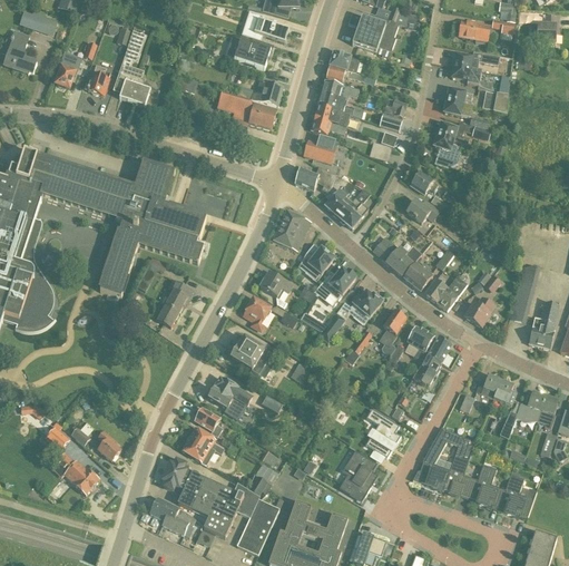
[(59,0),(57,7),(75,13),(80,0),(59,0)]
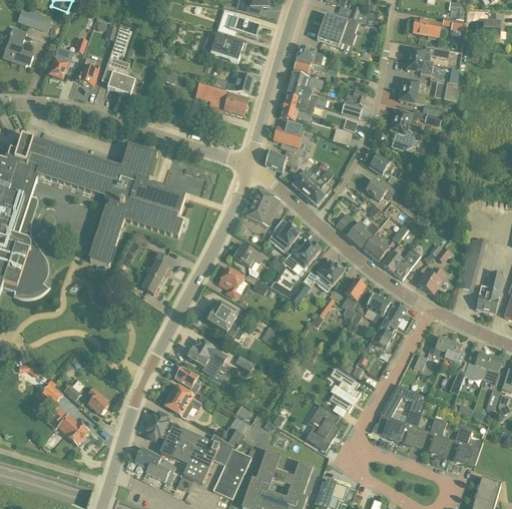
[(245,0),(242,11),(252,14),(254,7),(261,7),(269,7),(268,0),(245,0)]
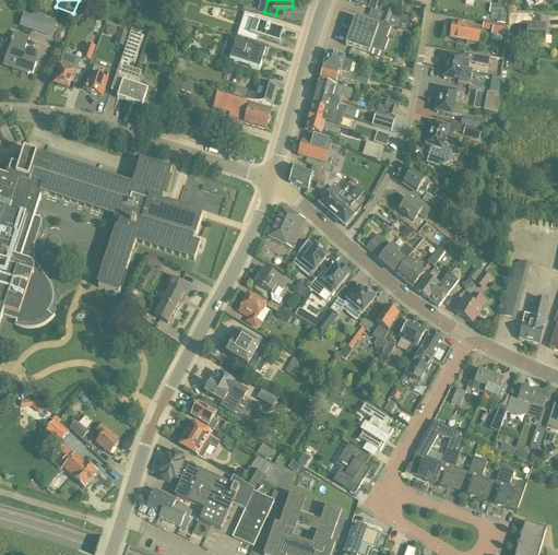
[(396,20),(398,19),(398,13),(398,12),(383,7),(382,10),(375,7),(377,0),(354,0),(381,11),(380,14),(396,20)]
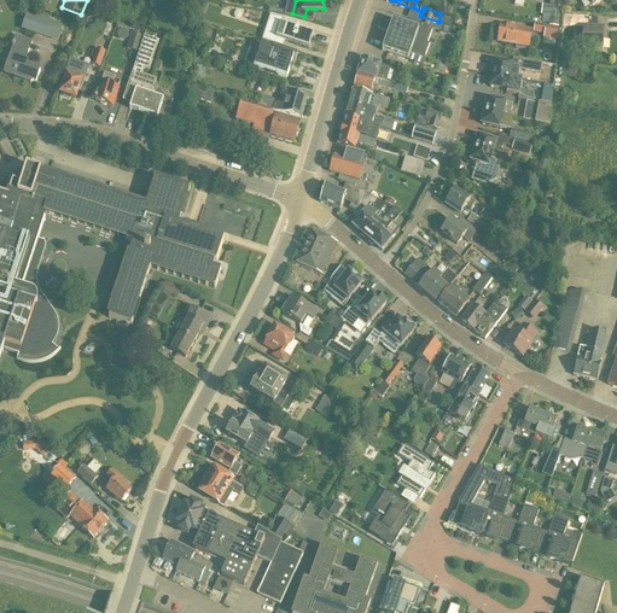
[(558,23),(560,4),(541,1),(540,11),(549,12),(548,22),(558,23)]
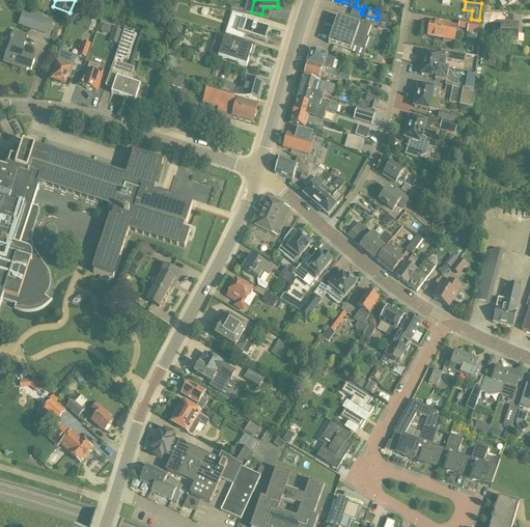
[(336,15),(327,11),(324,22),(333,25),(327,40),(362,53),(364,48),(363,47),(368,34),(366,33),(371,21),(377,23),(377,19),(361,14),(360,17),(349,12),(346,19),(336,15)]
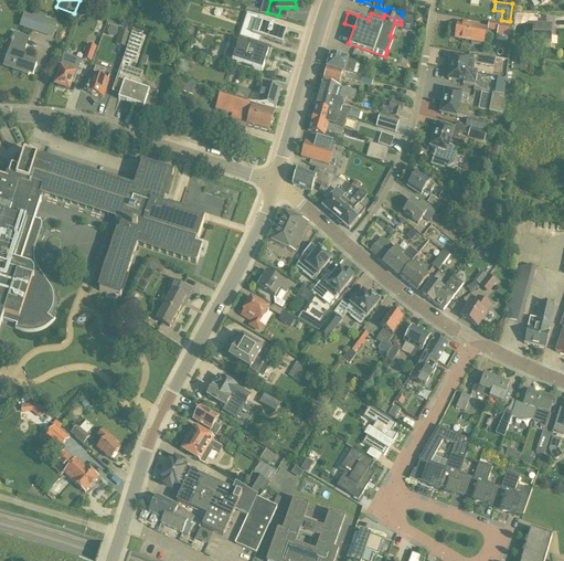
[(251,16),(244,35),(255,39),(256,33),(282,41),(286,28),(275,24),(276,20),(259,14),(258,18),(251,16)]
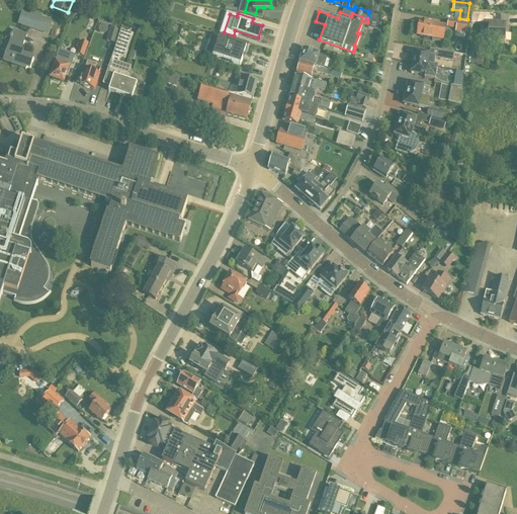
[(507,30),(508,13),(491,13),(491,21),(488,21),(487,38),(504,38),(504,29),(507,30)]
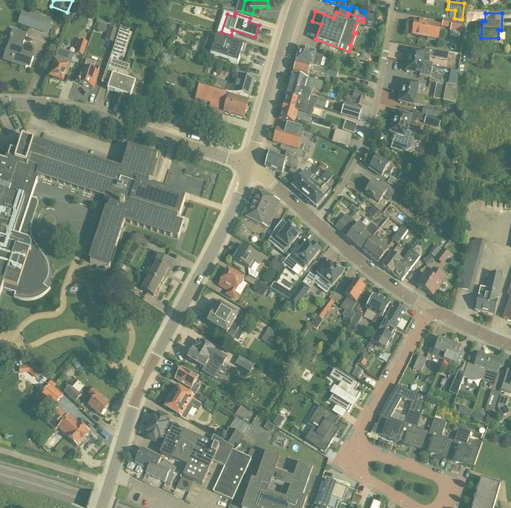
[(459,30),(461,20),(442,16),(440,24),(449,26),(449,28),(459,30)]
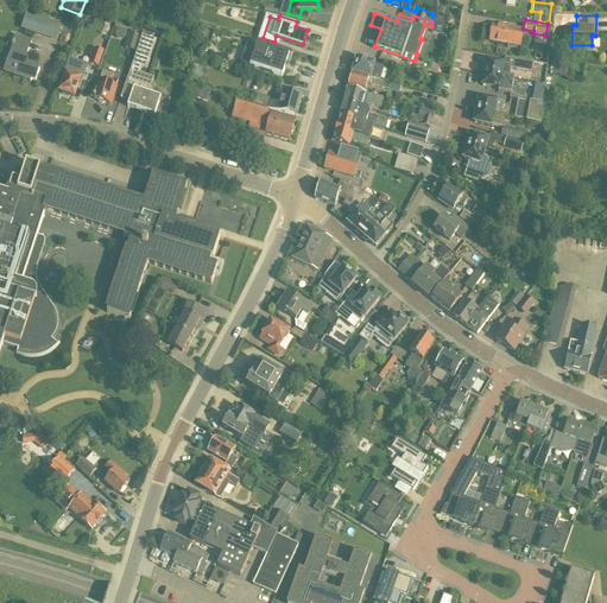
[(491,38),(491,42),(506,45),(506,44),(517,46),(519,35),(520,35),(522,27),(491,21),(488,37),(491,38)]
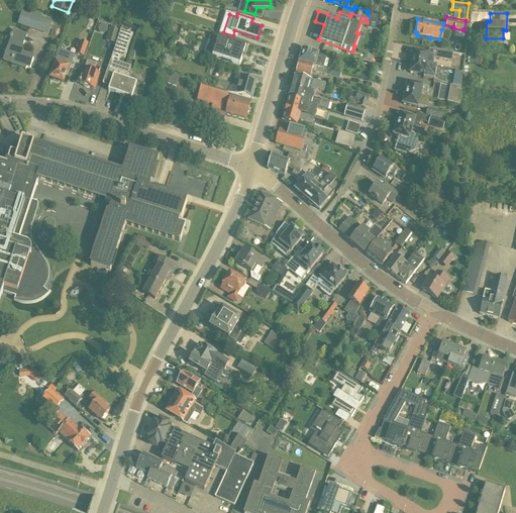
[(115,40),(118,27),(108,24),(105,37),(115,40)]
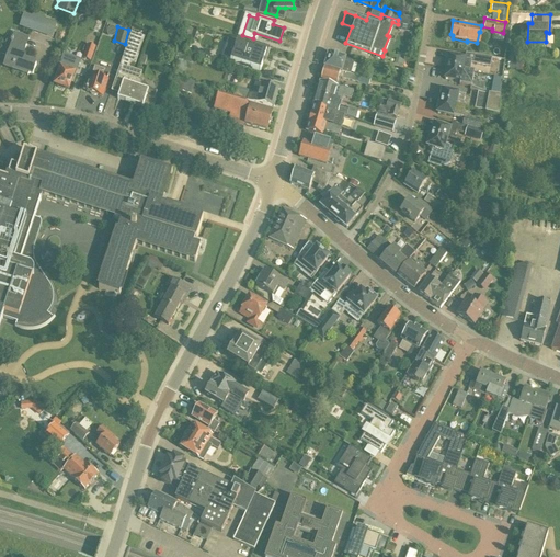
[(32,72),(35,61),(23,57),(24,53),(22,52),(27,35),(13,30),(11,37),(10,40),(11,40),(2,64),(27,72),(29,70),(32,72)]
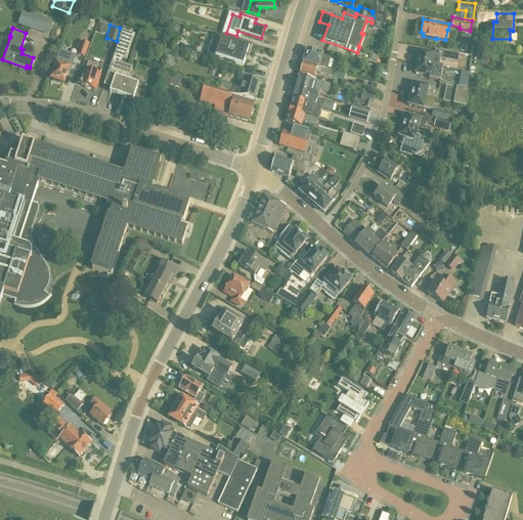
[(121,71),(124,61),(120,60),(121,55),(125,57),(133,32),(121,28),(117,41),(103,82),(111,84),(115,74),(117,75),(119,70),(121,71)]
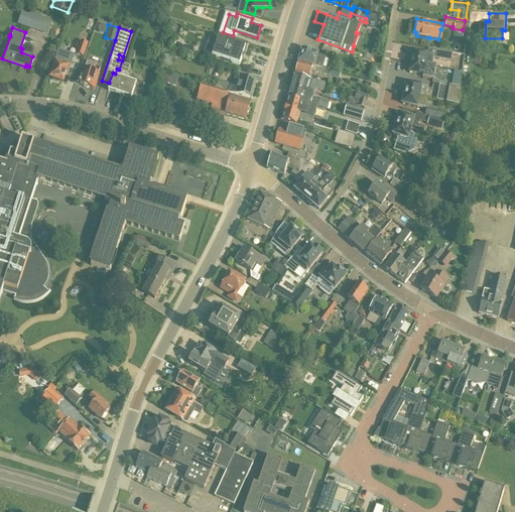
[(208,33),(203,49),(212,52),(238,61),(244,44),(217,35),(208,33)]
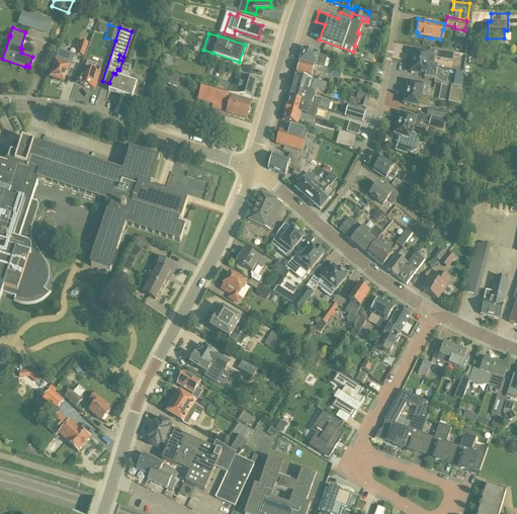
[(177,46),(198,50),(200,40),(179,36),(177,46)]
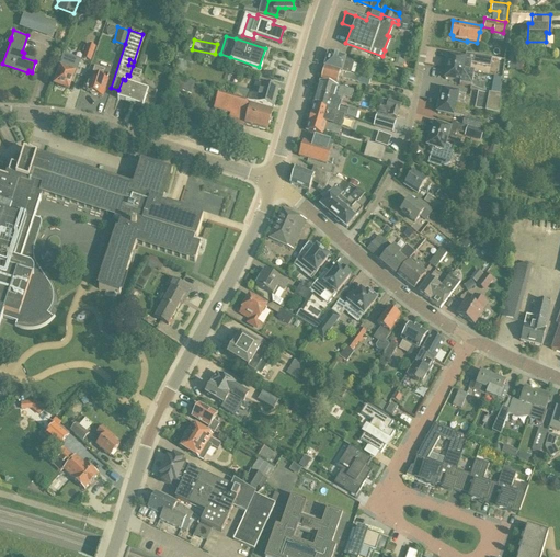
[(90,58),(95,44),(87,41),(81,56),(90,58)]
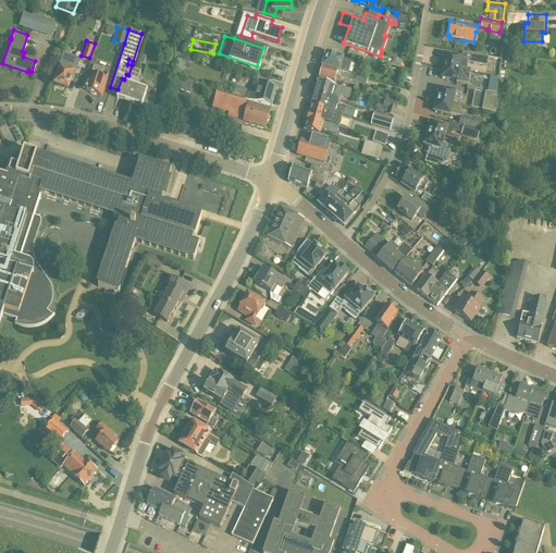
[(459,66),(458,66),(462,68),(464,63),(467,63),(467,59),(471,60),(486,63),(487,53),(461,49),(460,54),(444,51),(442,63),(459,66)]
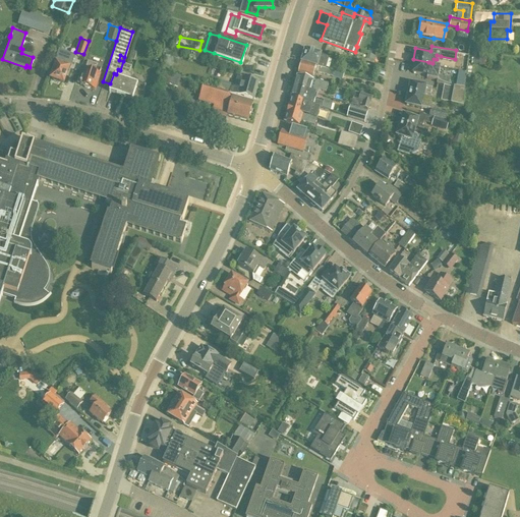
[(301,58),(325,65),(329,54),(304,47),(301,58)]
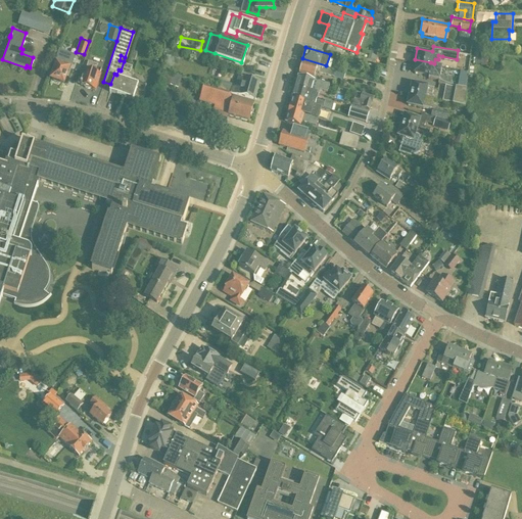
[(62,80),(72,53),(63,50),(60,61),(55,60),(50,76),(62,80)]
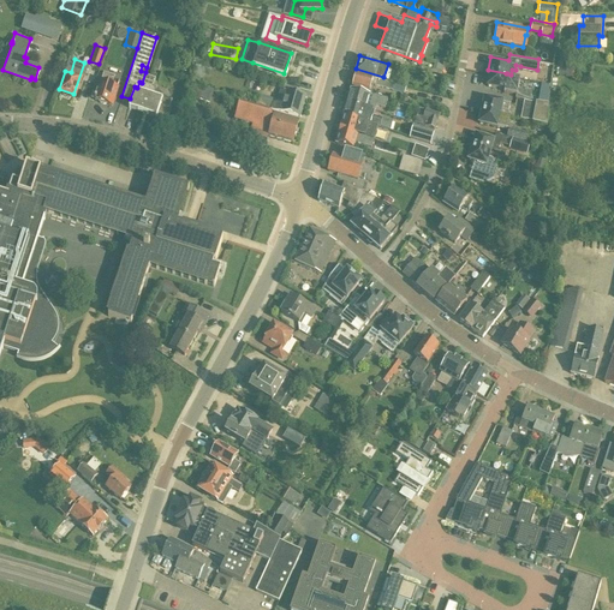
[(111,102),(118,77),(113,76),(113,72),(102,69),(100,78),(99,78),(94,96),(111,102)]
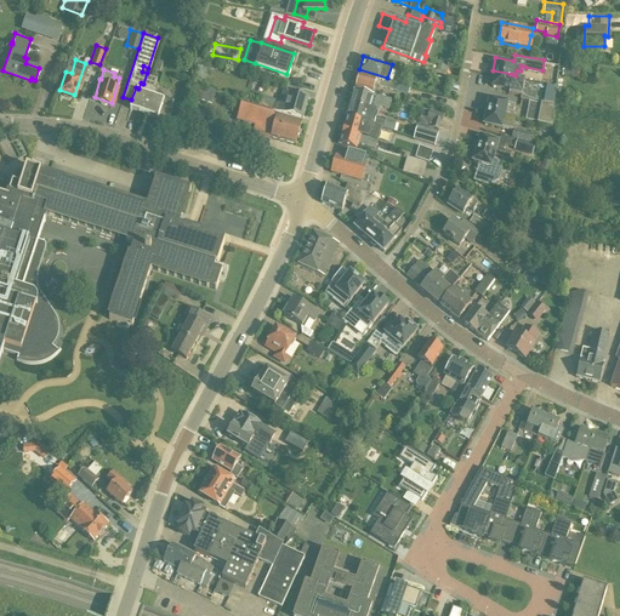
[(387,78),(359,69),(354,85),(371,90),(374,81),(408,91),(410,84),(387,78)]
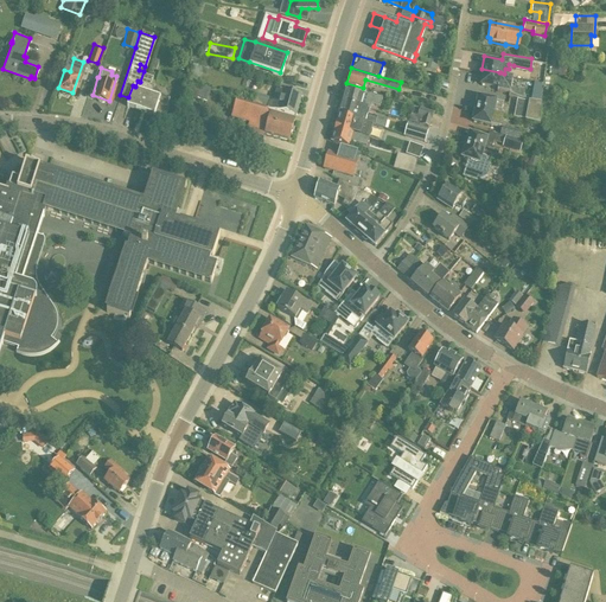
[(499,77),(499,72),(501,72),(482,69),(479,82),(505,87),(506,78),(499,77)]
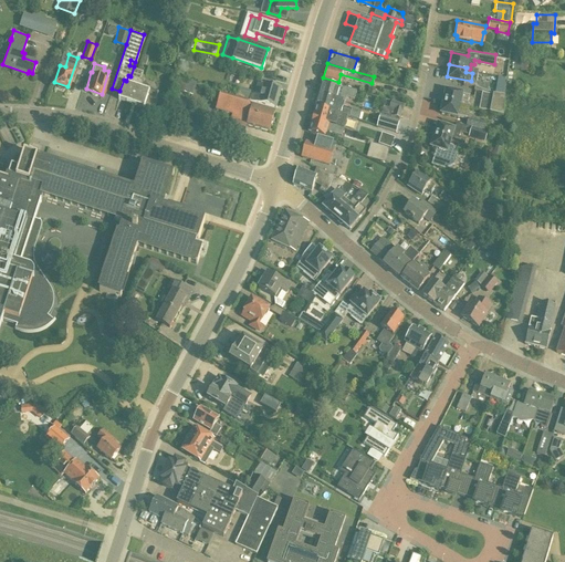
[(124,80),(119,91),(118,96),(143,104),(144,102),(154,106),(157,96),(155,96),(157,89),(155,89),(153,87),(150,86),(148,84),(147,82),(146,81),(145,79),(144,77),(139,76),(142,70),(134,66),(131,76),(128,75),(126,81),(124,80)]
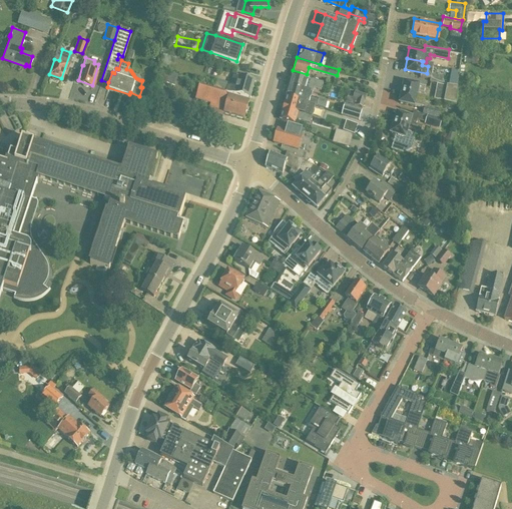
[(357,73),(366,76),(367,75),(369,65),(360,63),(357,73)]
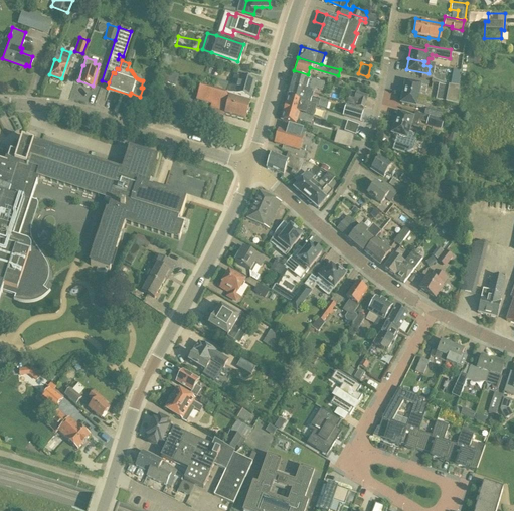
[(167,81),(170,71),(160,68),(157,78),(167,81)]
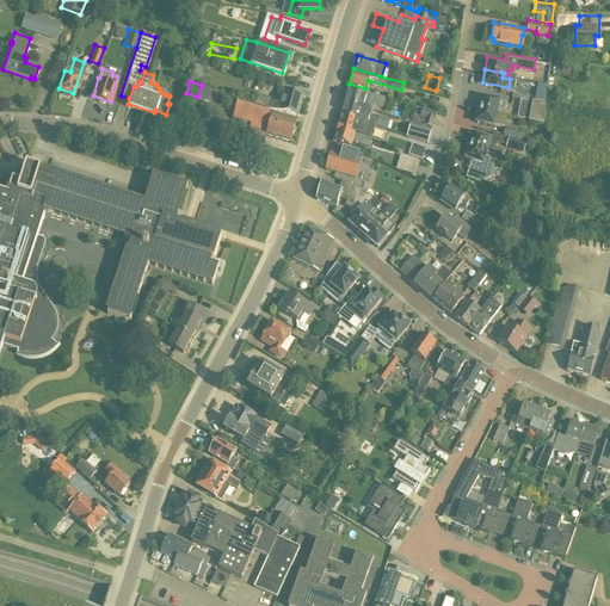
[(345,98),(361,104),(363,96),(373,98),(371,101),(382,105),(384,96),(365,90),(349,85),(345,98)]
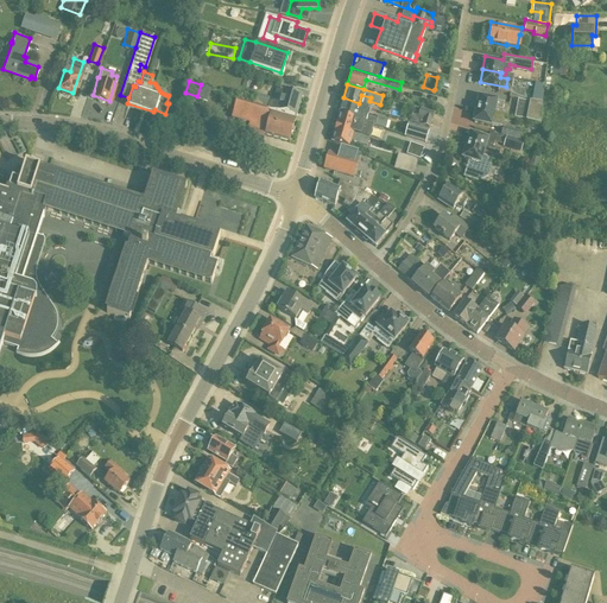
[(296,112),(301,93),(277,86),(273,99),(269,97),(267,103),(296,112)]
